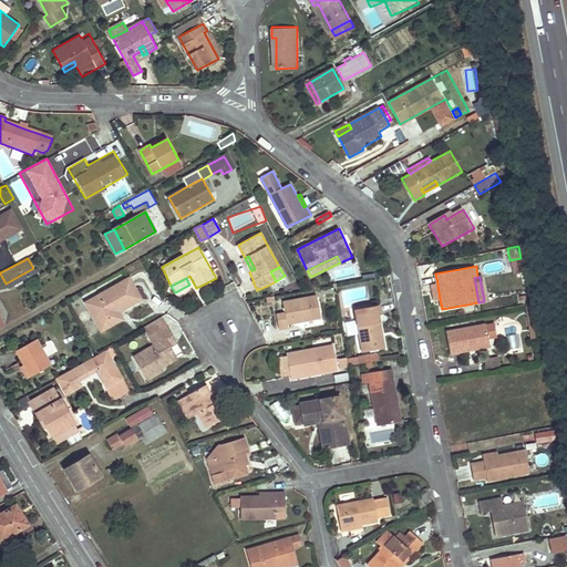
[(132,288),(127,279),(100,296),(102,299),(89,307),(96,321),(105,316),(109,321),(121,315),(120,312),(117,309),(121,307),(123,310),(142,299),(135,286),(132,288)]
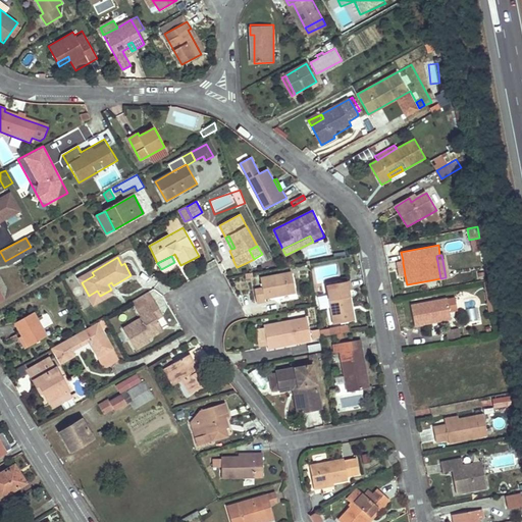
[(255,289),(257,303),(266,302),(265,298),(296,292),(292,271),(261,276),(263,286),(255,289)]
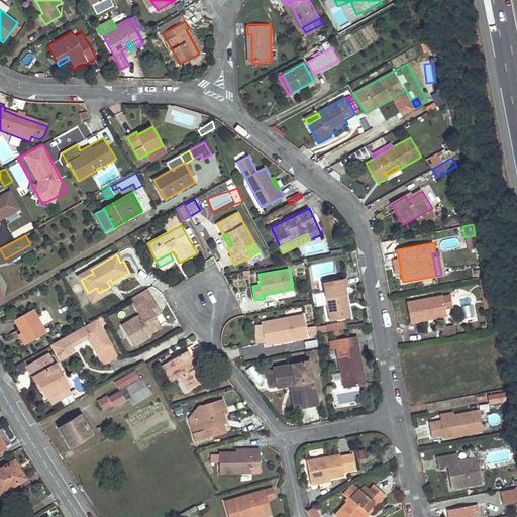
[(93,273),(91,270),(79,276),(81,280),(93,273)]
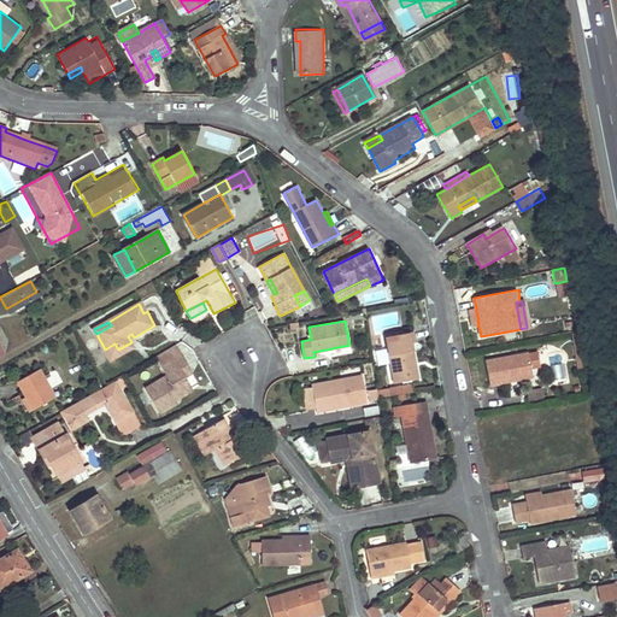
[(415,342),(413,331),(387,336),(394,382),(418,378),(412,342),(415,342)]
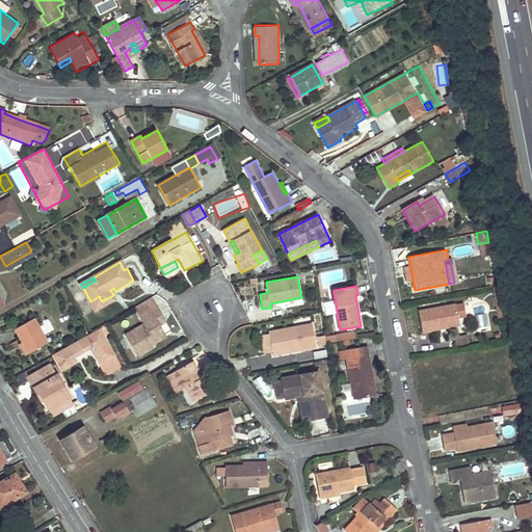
[(498,286),(493,287),(498,313),(502,311),(498,286)]
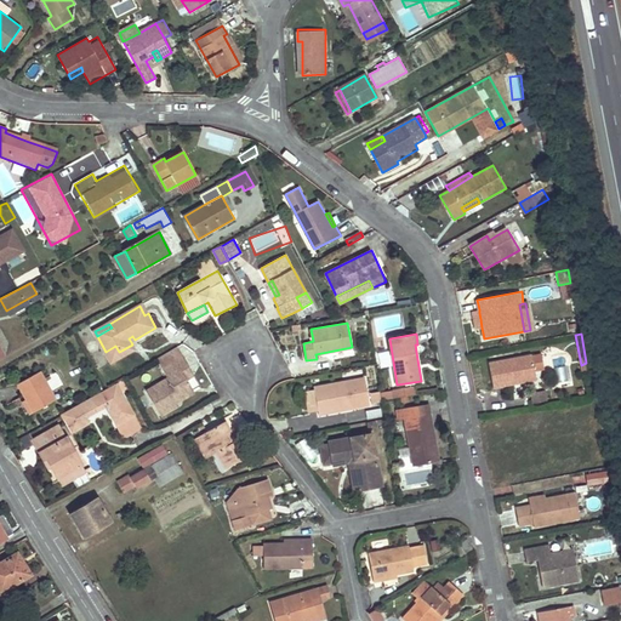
[(135,349),(132,345),(119,352),(121,357),(135,349)]
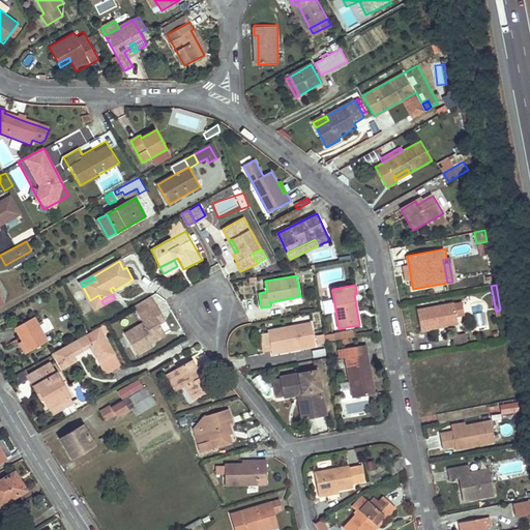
[(98,295),(90,300),(95,310),(104,304),(101,300),(98,295)]
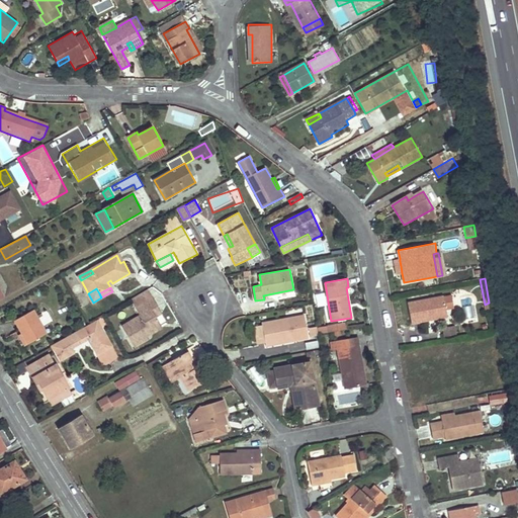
[(450,294),(443,295),(445,309),(452,307),(450,294)]
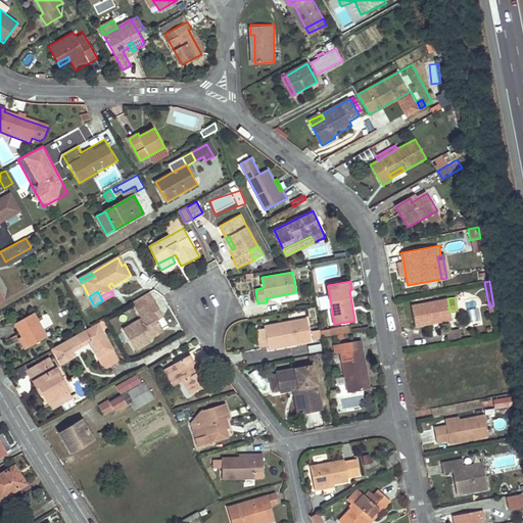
[(101,316),(122,308),(117,298),(97,306),(101,316)]
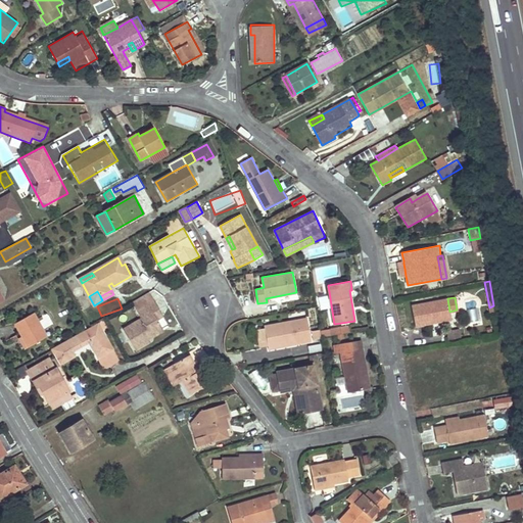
[(411,306),(415,327),(441,322),(440,317),(450,315),(449,312),(447,298),(411,306)]
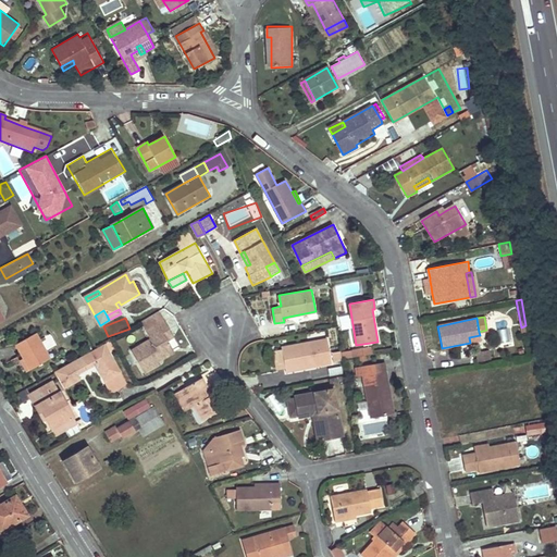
[(166,320),(148,331),(152,338),(133,350),(146,372),(161,362),(160,360),(158,357),(174,347),(170,339),(164,332),(171,327),(166,320)]
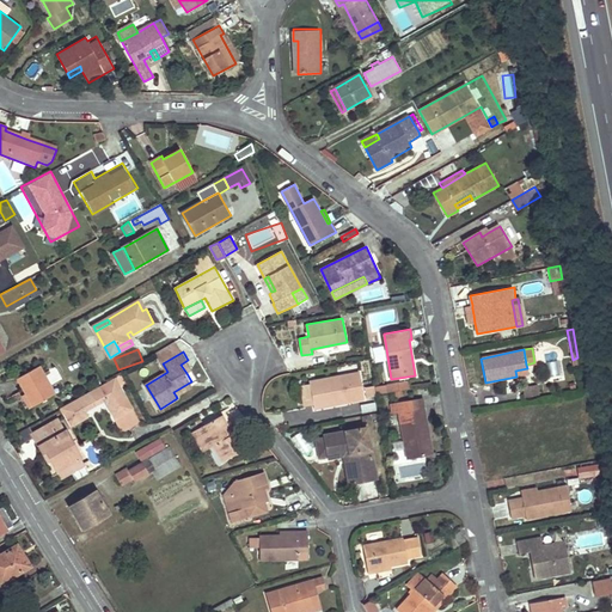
[(188,360),(181,365),(187,373),(193,369),(188,360)]
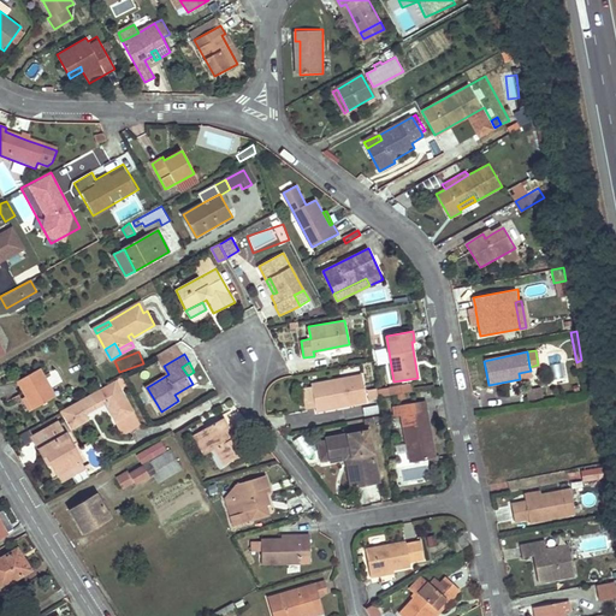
[(33,408),(55,396),(40,367),(17,380),(33,408)]
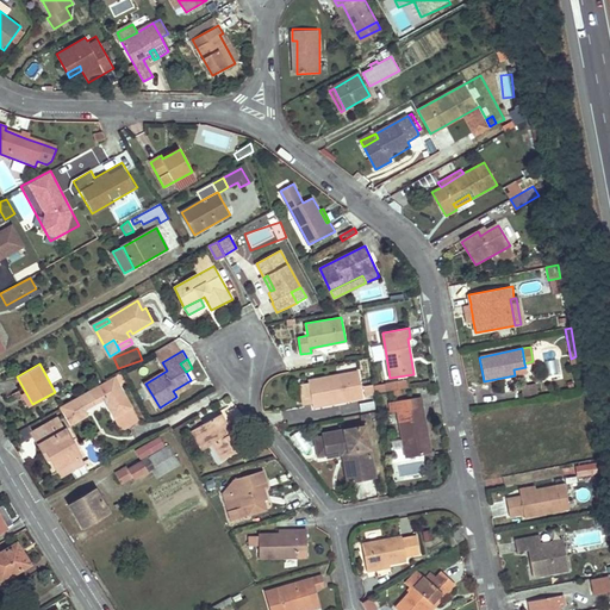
[(365,399),(359,371),(307,380),(309,384),(299,385),(303,405),(312,404),(312,405),(350,398),(352,402),(365,399)]
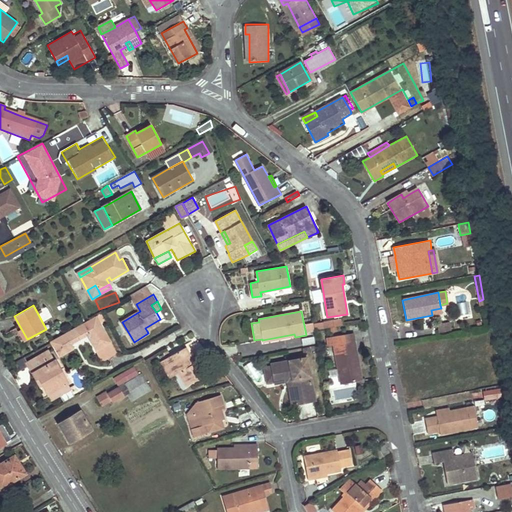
[(95,316),(93,318),(99,330),(102,328),(95,316)]
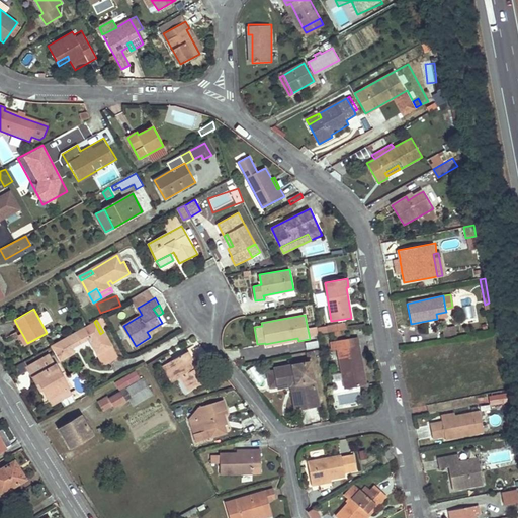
[(89,325),(54,345),(60,355),(69,350),(68,348),(88,337),(89,339),(99,359),(112,351),(110,347),(111,346),(103,332),(100,334),(94,322),(89,325)]
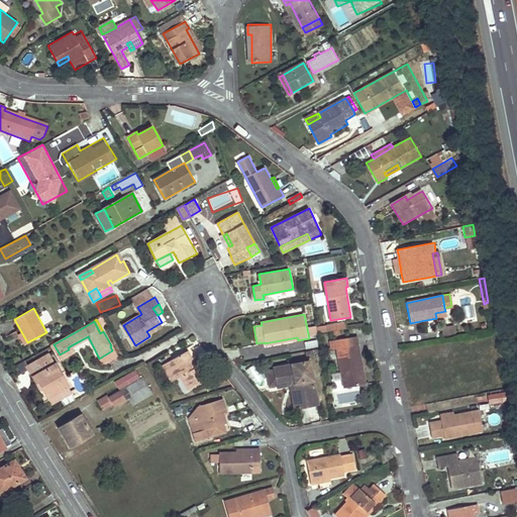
[(344,321),(332,323),(333,330),(345,328),(344,321)]
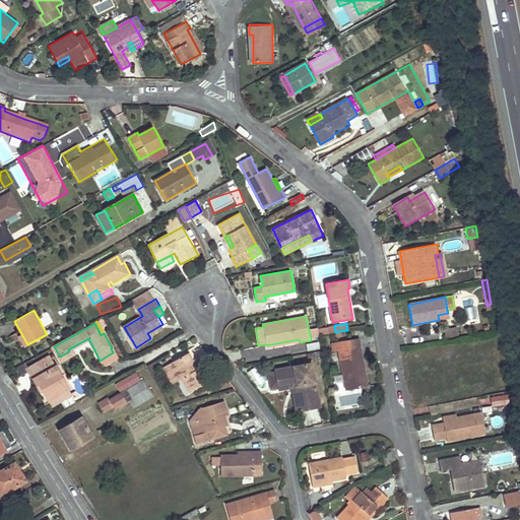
[(163,324),(147,333),(149,336),(165,327),(163,324)]
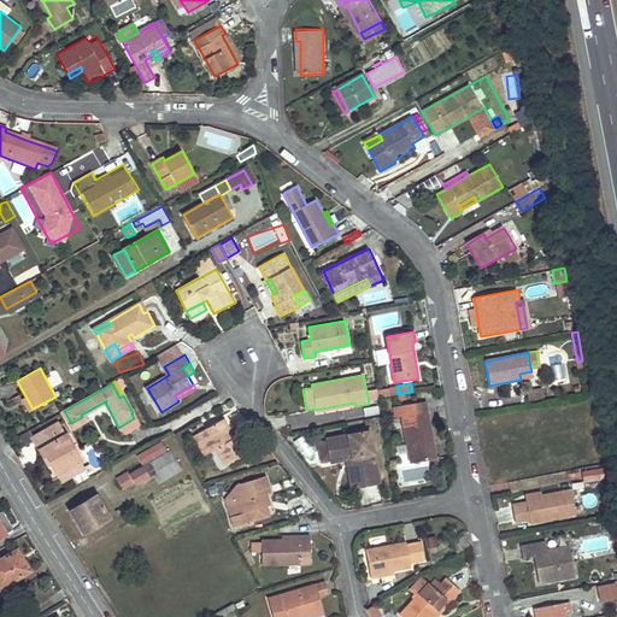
[(377,389),(368,391),(370,403),(378,401),(377,389)]
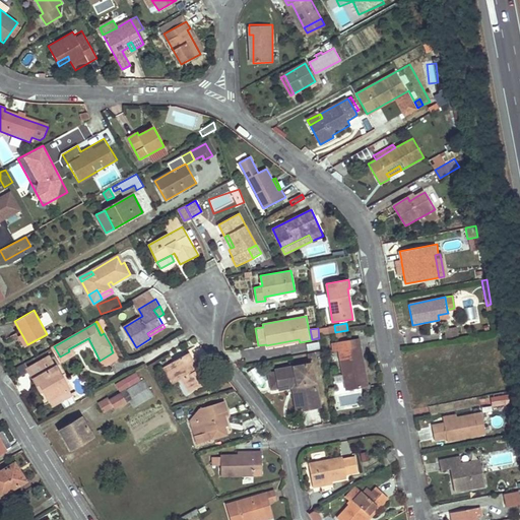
[(456,329),(446,330),(447,338),(457,336),(456,329)]
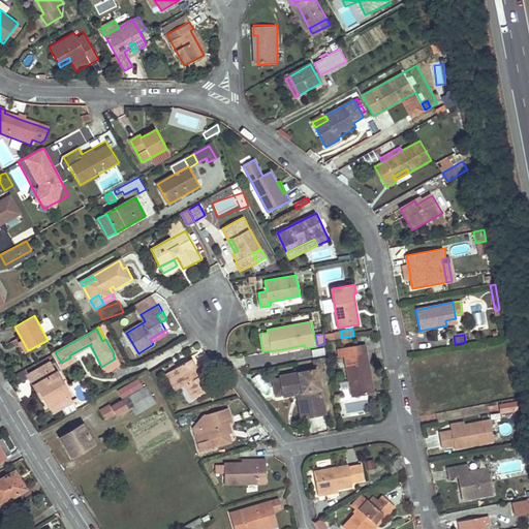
[(304,345),(271,351),(272,355),(305,348),(304,345)]
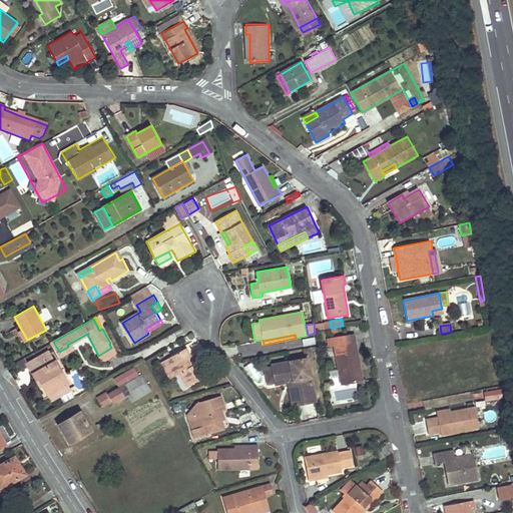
[(341,386),(363,383),(356,342),(334,346),(341,386)]
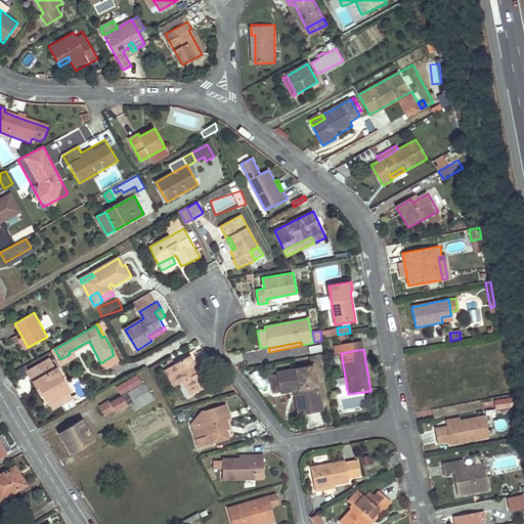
[(324,353),(293,359),(293,364),(325,358),(324,353)]
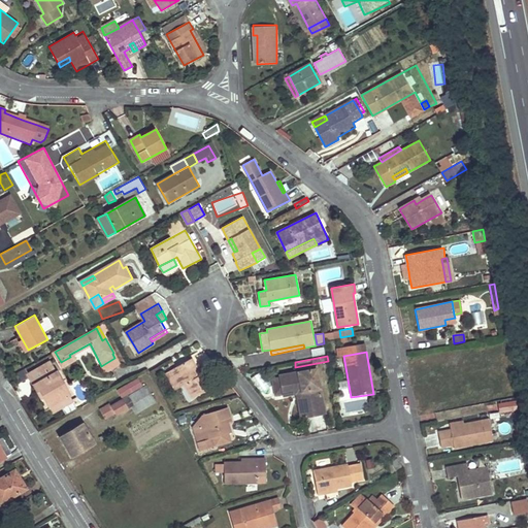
[(70,357),(61,362),(63,367),(72,362),(70,357)]
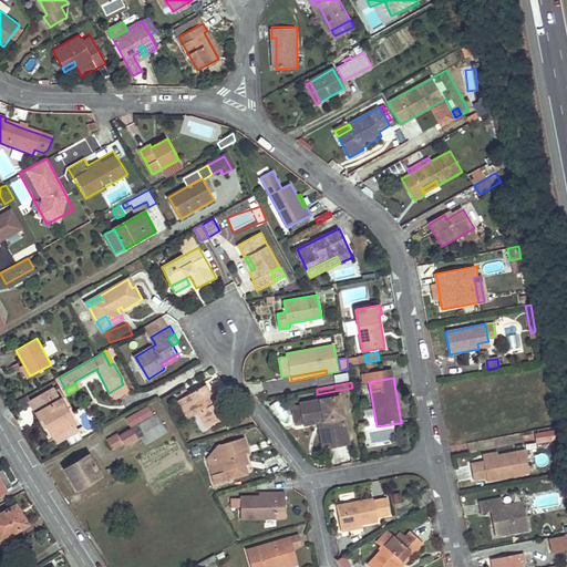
[(123,384),(109,393),(112,398),(126,390),(123,384)]
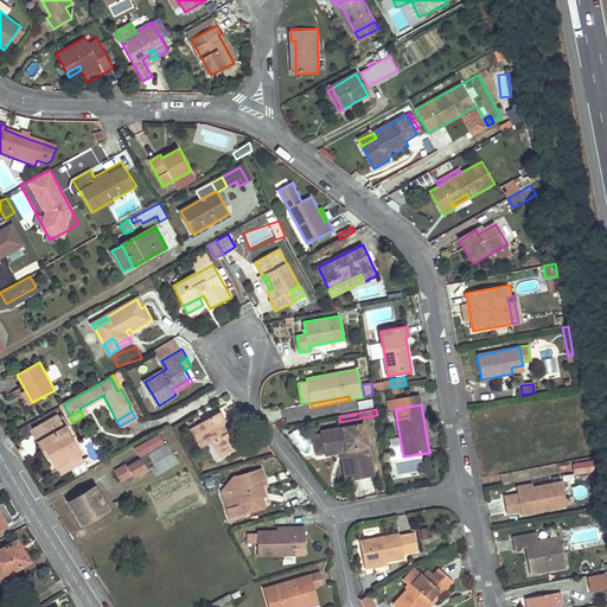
[(234,428),(229,430),(219,411),(198,423),(209,442),(211,440),(221,458),(243,445),(234,428)]
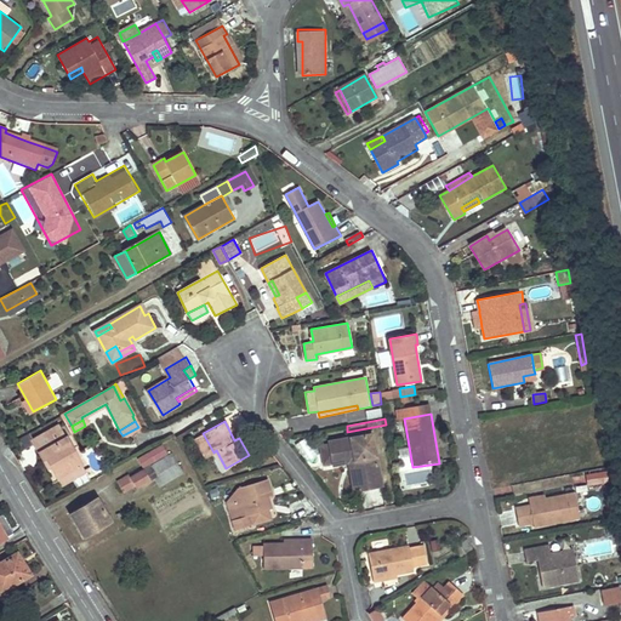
[(83,463),(68,438),(62,425),(34,440),(41,454),(51,469),(53,467),(60,478),(83,463)]
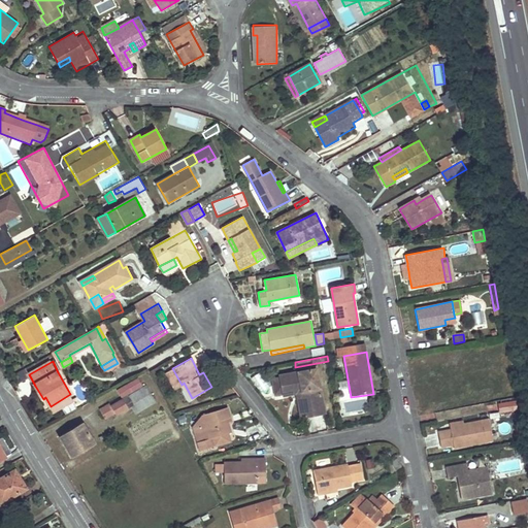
[(317,368),(310,369),(312,380),(319,378),(317,368)]
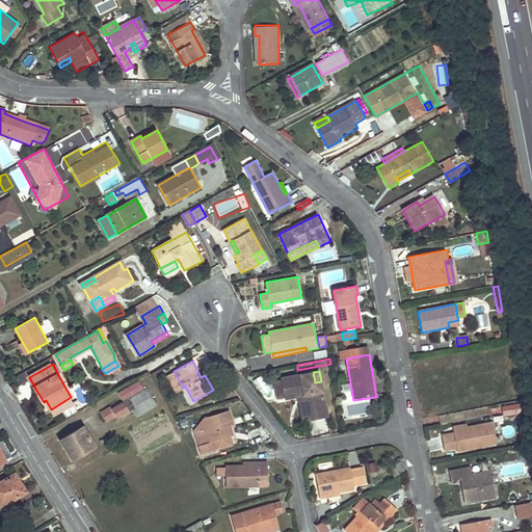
[(326,408),(321,381),(315,382),(313,372),(282,377),(282,378),(286,398),(286,399),(298,396),(303,395),(307,413),(326,408)]
